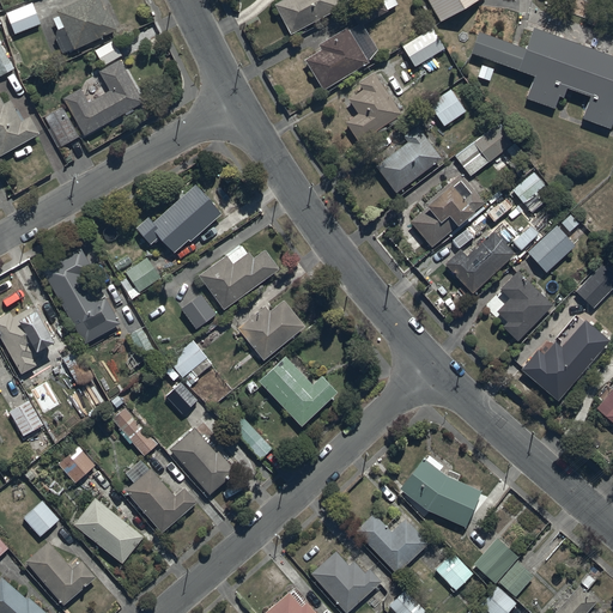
[(102,0),(80,0),(59,10),(76,49),(119,30),(109,8),(105,10),(102,0)]
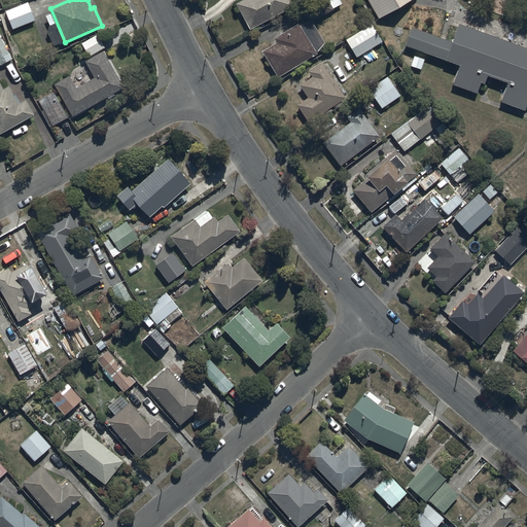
[(241,0),(236,3),(250,29),(294,5),(290,0),(241,0)]
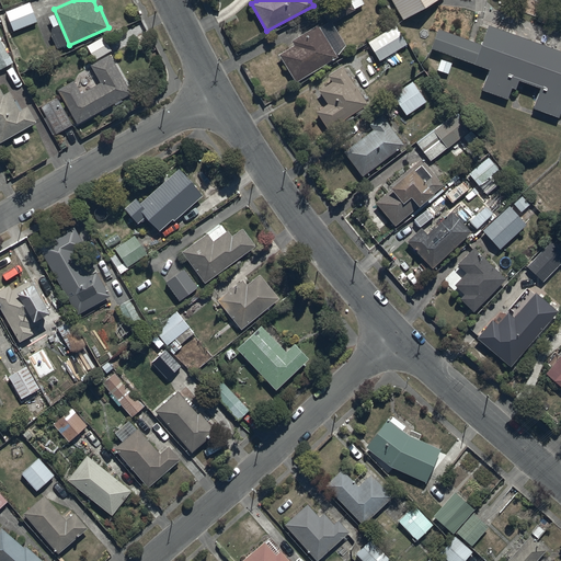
[(336,0),(321,9),(328,21),(319,26),(318,24),(292,39),(295,44),(278,54),(296,81),(338,56),(346,45),(332,22),(355,10),(354,9),(364,3),(362,0),(336,0)]
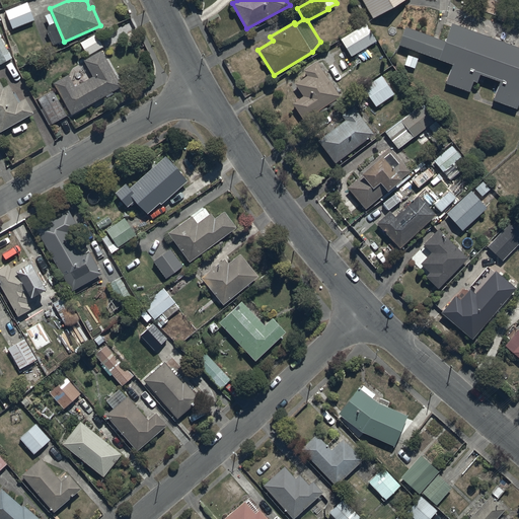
[(363,0),(371,14),(395,0),(363,0)]
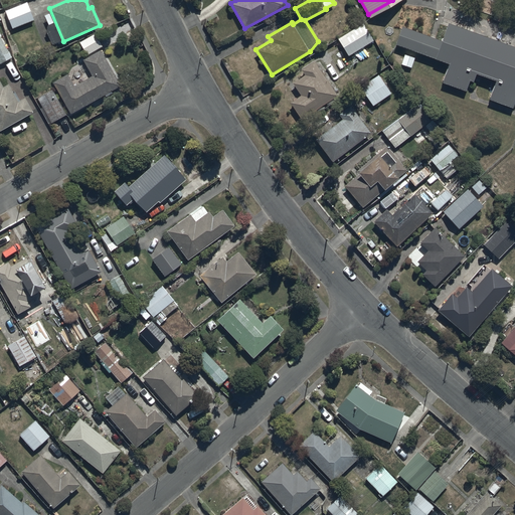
[(28,2),(6,11),(13,28),(35,20),(28,2)]
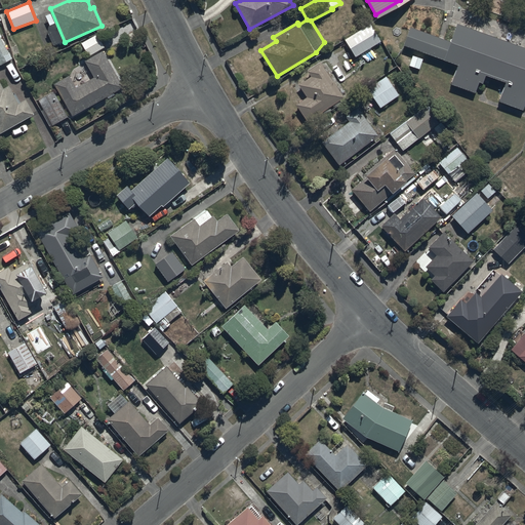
[(449,79),(474,88),(481,68),(505,76),(497,96),(521,105),(524,93),(524,42),(454,17),(447,36),(408,22),(402,39),(441,53),(456,59),(449,79)]
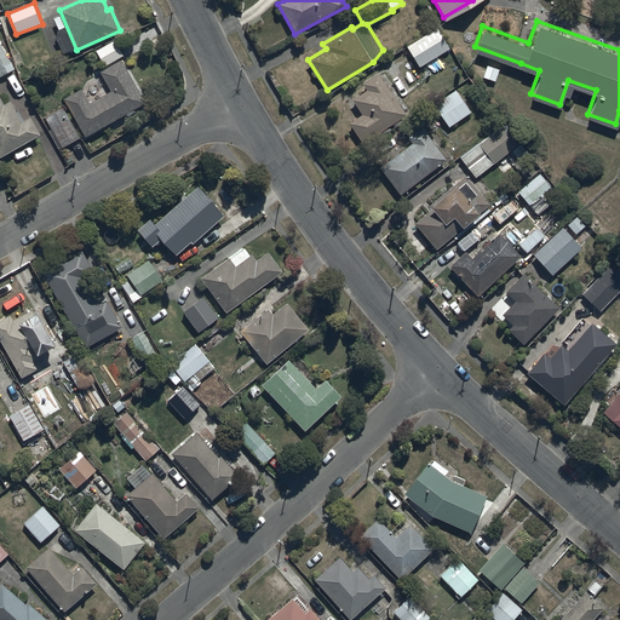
[(436,28),(407,46),(419,67),(449,49),(436,28)]
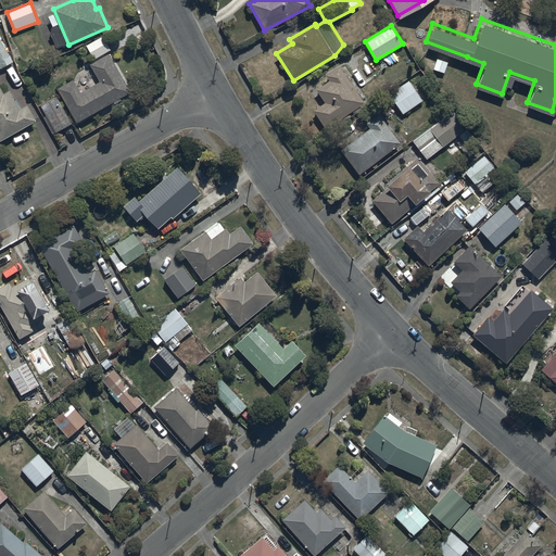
[(112,50),(103,36),(87,46),(96,60),(112,50)]
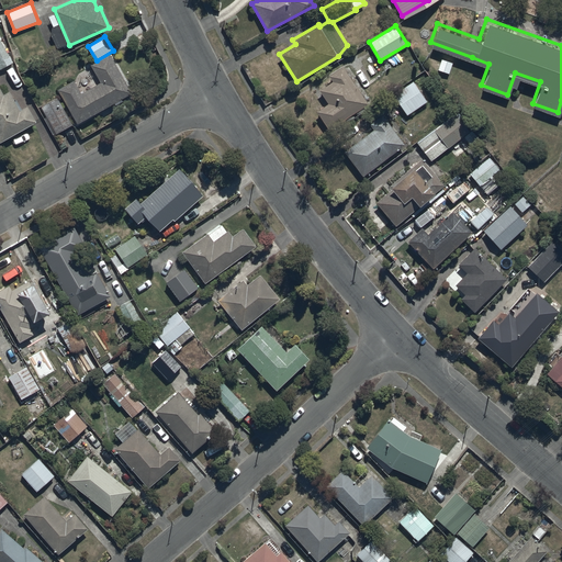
[(14,63),(0,38),(0,68),(1,70),(14,63)]
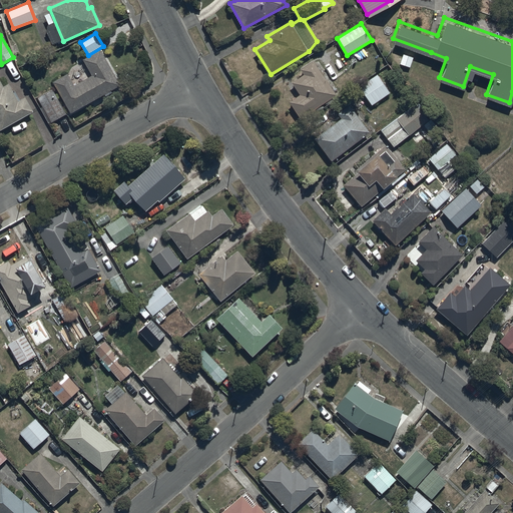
[(122,85),(102,50),(84,59),(93,75),(75,84),(69,73),(54,81),(72,113),(105,95),(106,97),(113,93),(112,91),(122,85)]
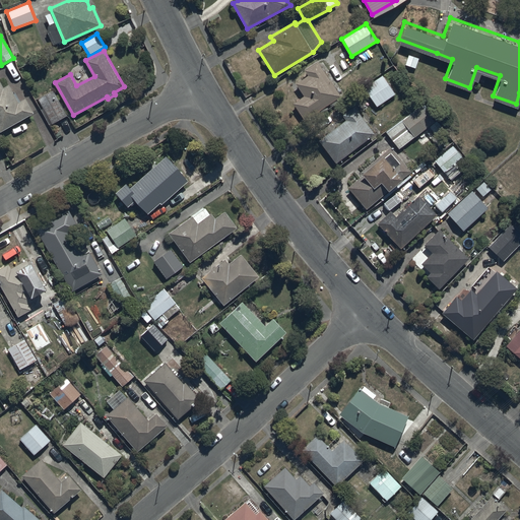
[(341,95),(317,61),(304,69),(308,74),(296,82),(304,94),(294,102),(305,120),(341,95)]
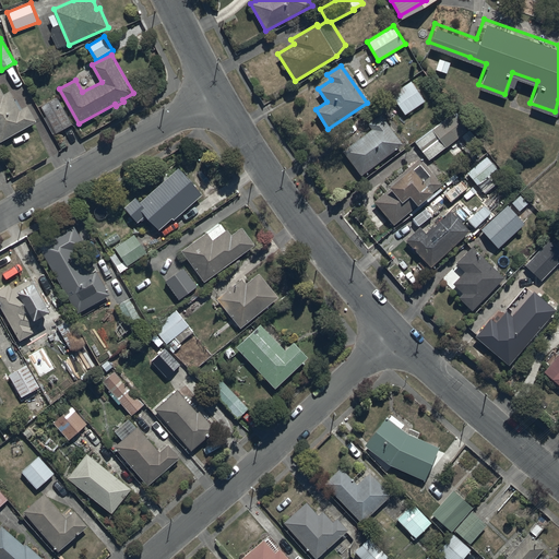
[(425,102),(411,80),(391,93),(406,115),(425,102)]
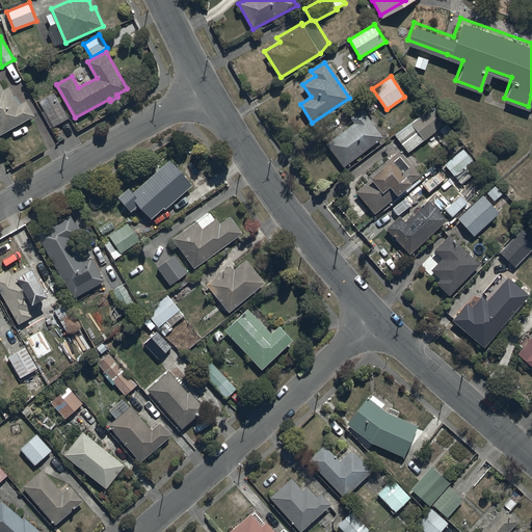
[(0,134),(1,135),(36,115),(28,101),(21,105),(10,86),(5,89),(0,81),(0,134)]
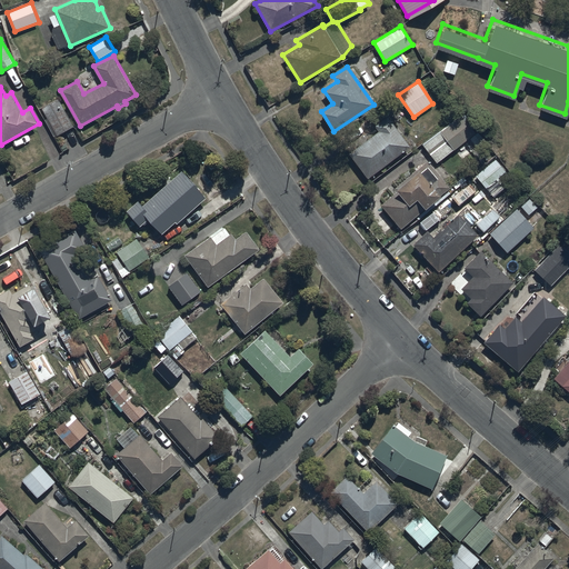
[(75,127),(59,99),(40,109),(56,138),(75,127)]
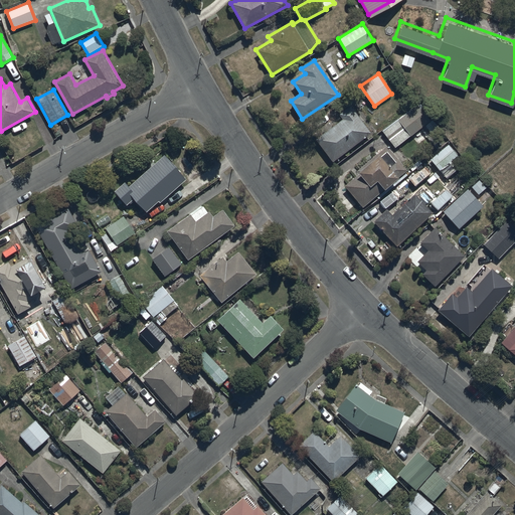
[(371,132),(351,105),(339,114),(342,118),(316,138),(333,161),(371,132)]
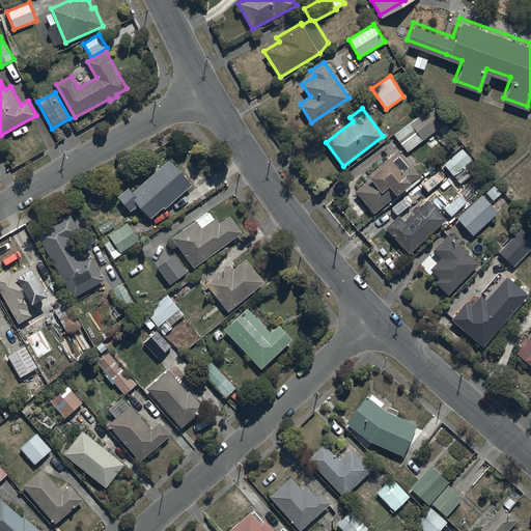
[(407,152),(439,129),(444,136),(451,131),(444,122),(442,123),(429,108),(394,135),(407,152)]
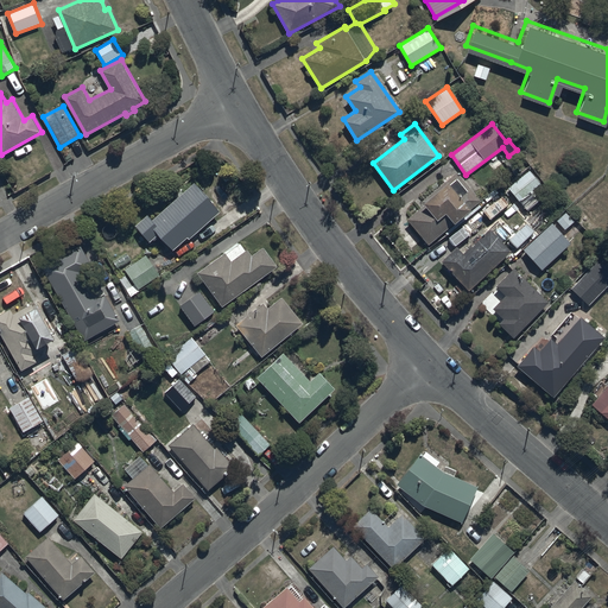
[(507,188),(518,201),(540,182),(530,170),(507,188)]
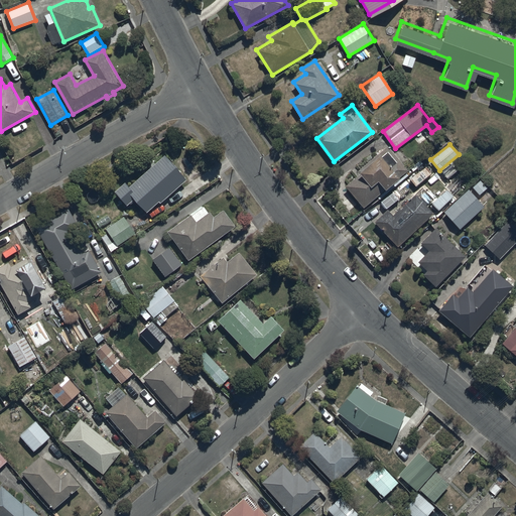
[(408,169),(387,145),(358,169),(360,172),(346,185),(364,207),(408,169)]
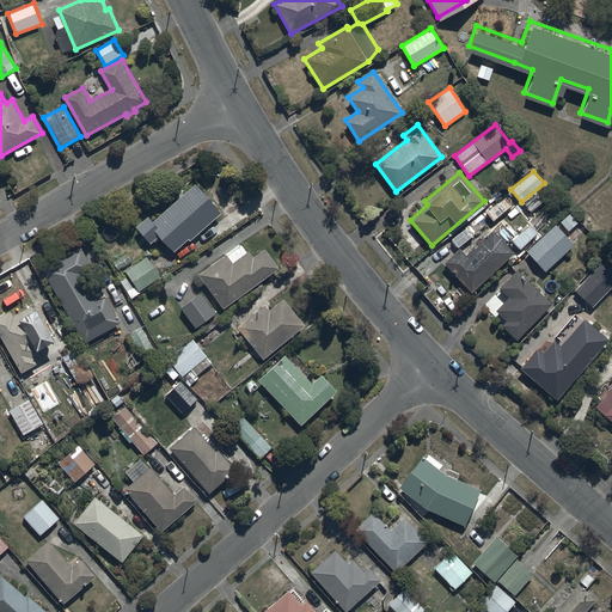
[(221,212),(195,183),(154,220),(150,214),(135,227),(150,243),(158,234),(175,252),(188,239),(190,242),(221,212)]
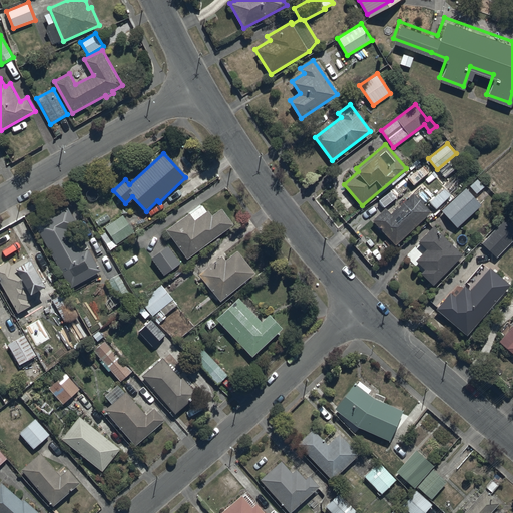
[(451,194),(444,187),(430,202),(436,208),(451,194)]
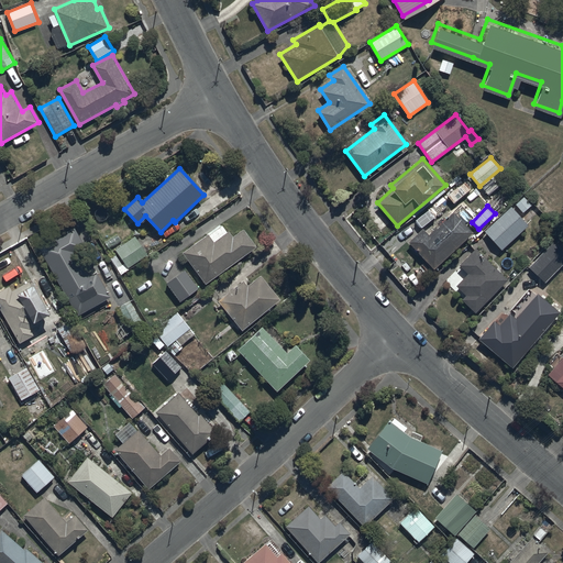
[(529,224),(511,206),(484,231),(501,250),(529,224)]
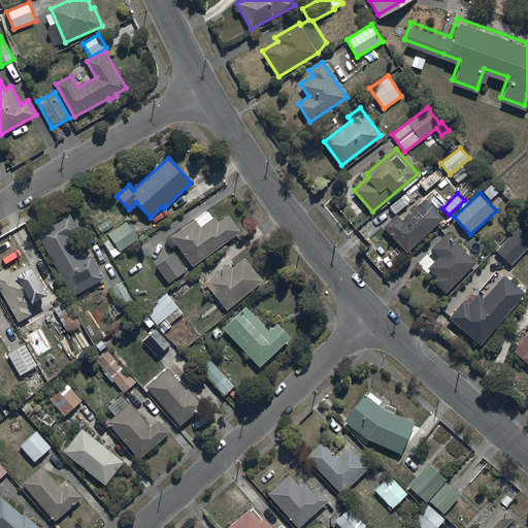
[(434,199),(429,203),(425,198),(402,219),(397,213),(384,226),(407,252),(443,218),(435,209),(440,205),(434,199)]
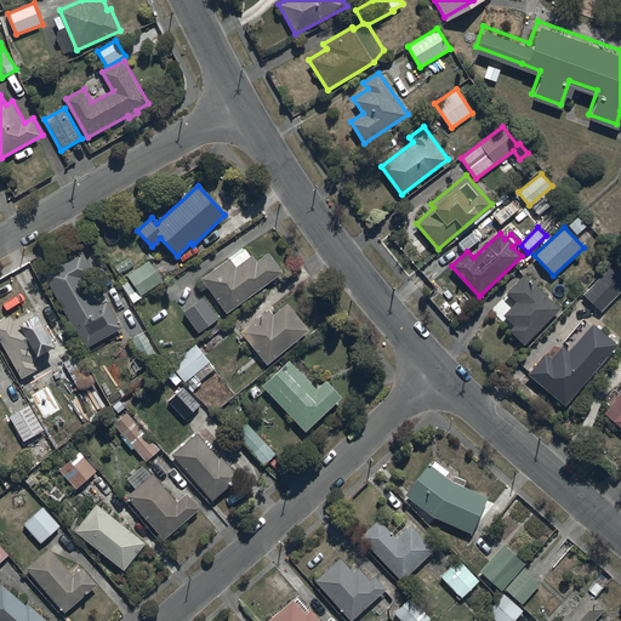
[(245,248),(231,258),(229,257),(201,277),(227,313),(284,272),(269,251),(257,261),(252,255),(250,255),(245,248)]
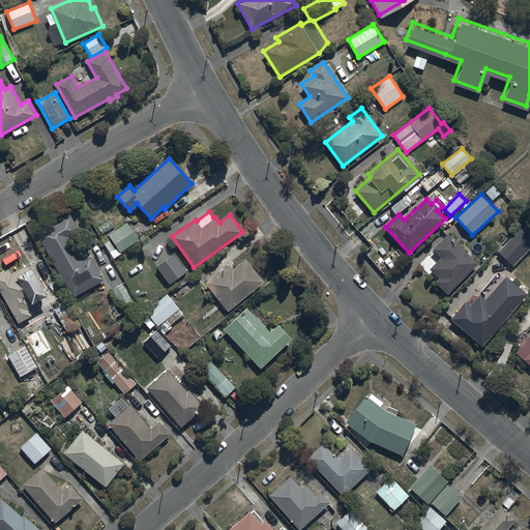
[(70,212),(36,232),(72,297),(105,280),(91,255),(85,259),(72,237),(82,233),(70,212)]
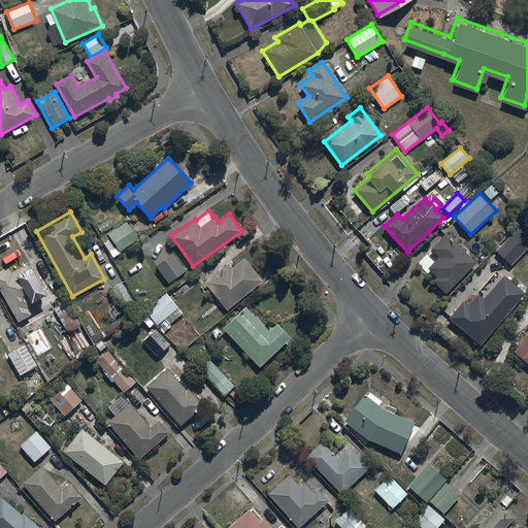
[(138,238),(126,220),(107,233),(120,252),(138,238)]
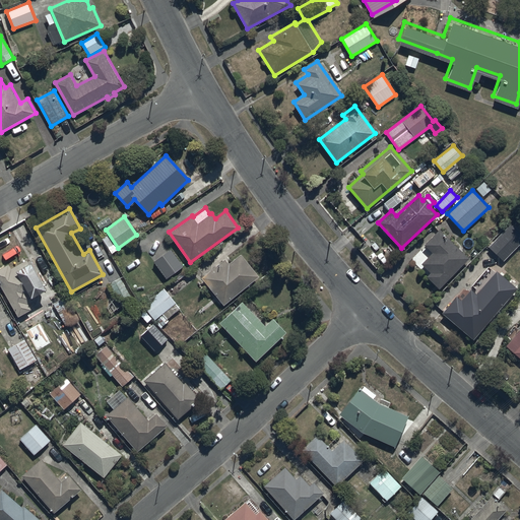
[(519,243),(519,233),(510,223),(489,245),(504,260),(519,243)]
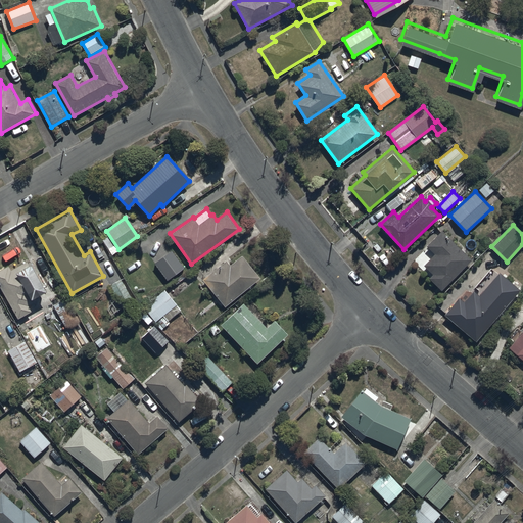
[(414,262),(429,276),(429,277),(442,290),(472,258),(441,230),(427,246),(428,247),(414,262)]
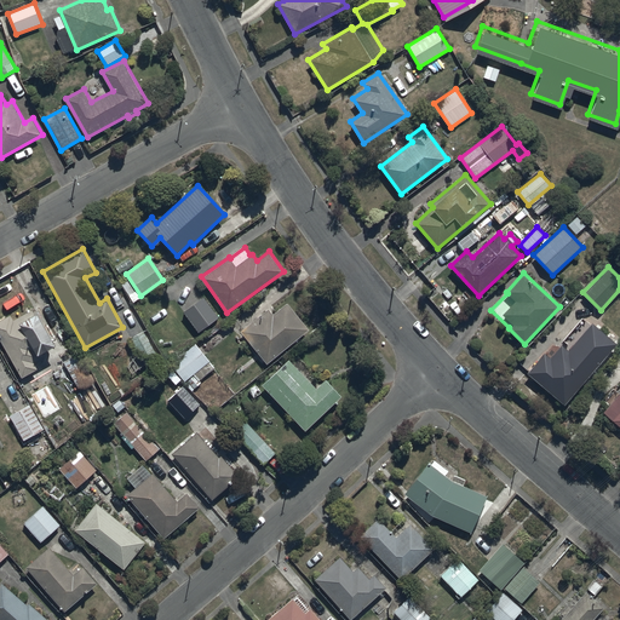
[(218,317),(202,297),(184,311),(199,332),(218,317)]
